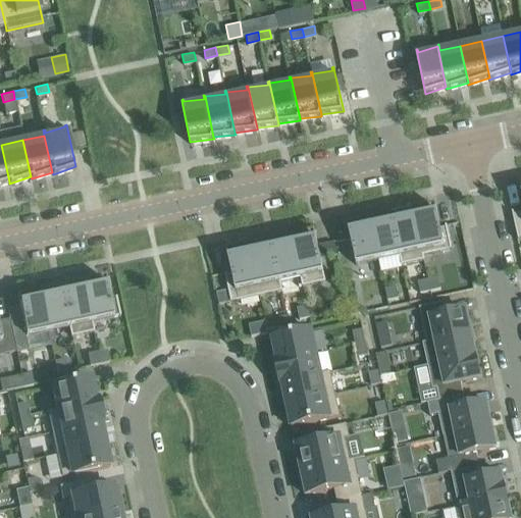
[(0,184),(9,182),(1,145),(0,145),(0,184)]
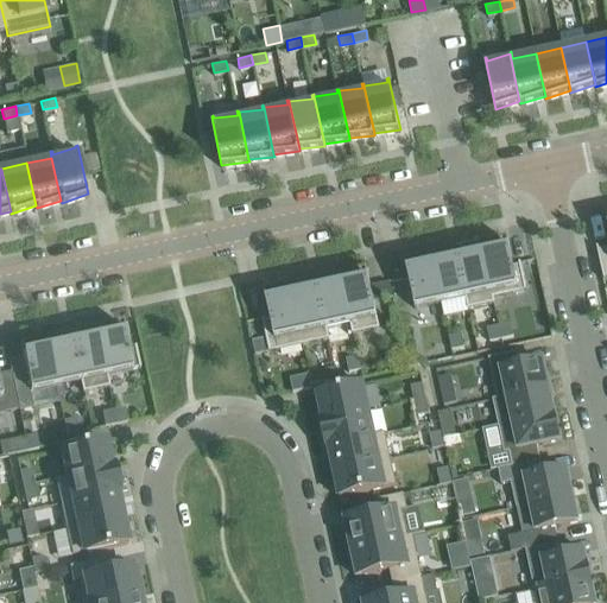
[(598,245),(596,245),(604,277),(606,275),(606,215),(606,216),(606,221),(606,245),(599,247),(598,245)]
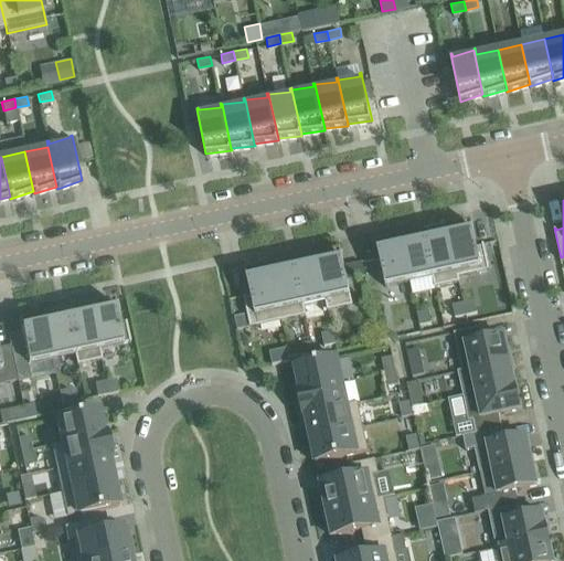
[(471,221),(445,226),(456,281),(459,279),(458,274),(489,267),(483,242),(481,242),(482,244),(477,245),(471,221)]
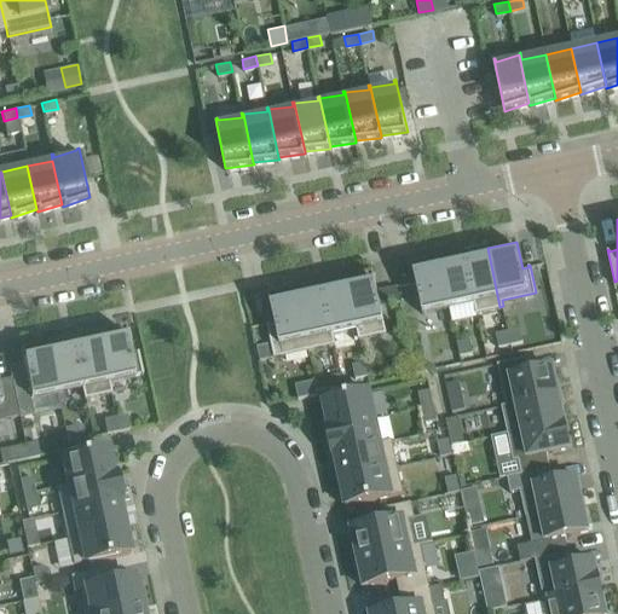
[(462,254),(472,301),(473,301),(475,312),(500,307),(487,248),(462,254)]
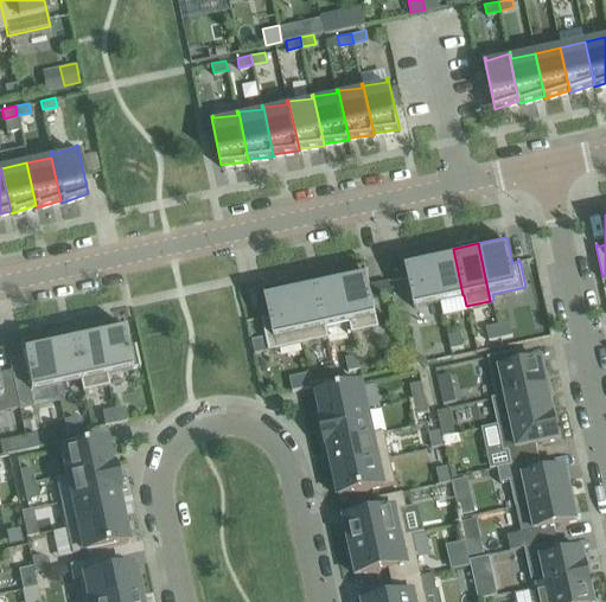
[(438,300),(463,295),(453,249),(428,254),(438,300)]
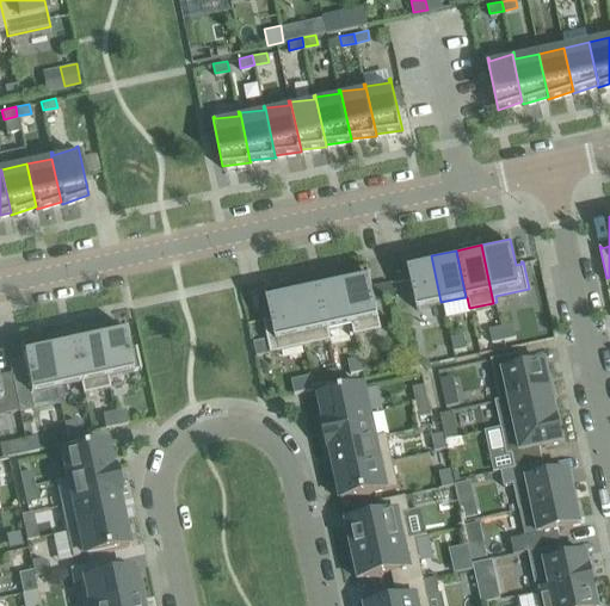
[(417,308),(441,302),(431,255),(407,261),(417,308)]
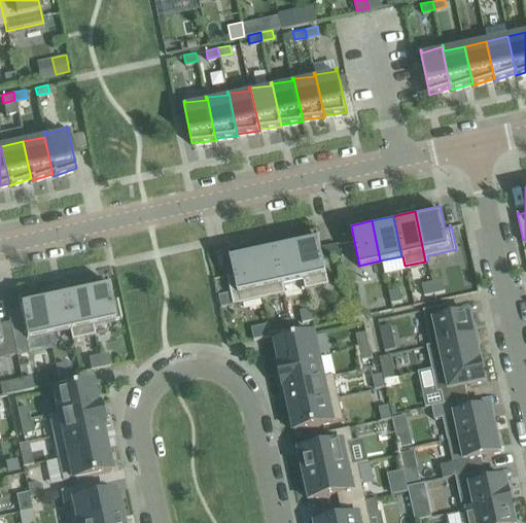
[(318,232),(294,237),(305,287),(328,282),(323,259),(320,246),(318,232)]
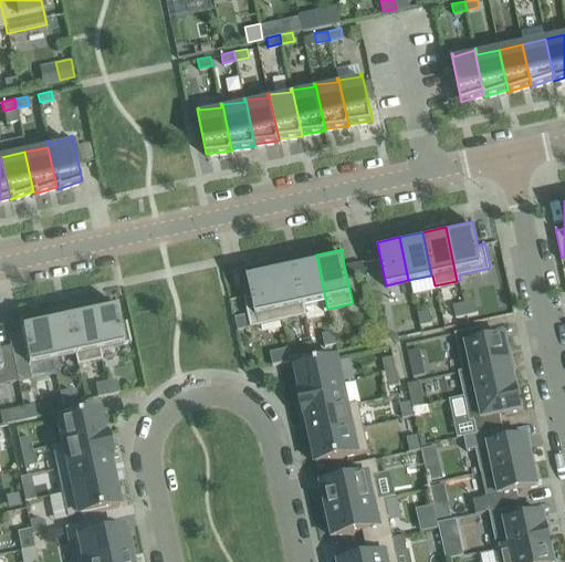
[(316,255),(293,260),(304,314),(306,313),(304,303),(324,299),(325,299),(327,309),(316,255)]
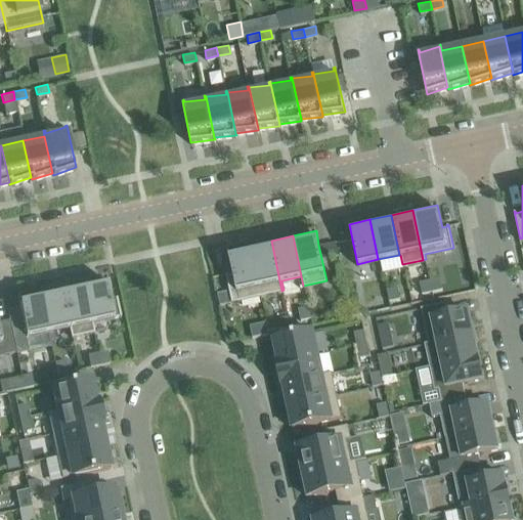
[(271,241),(250,245),(260,295),(281,291),(271,241)]
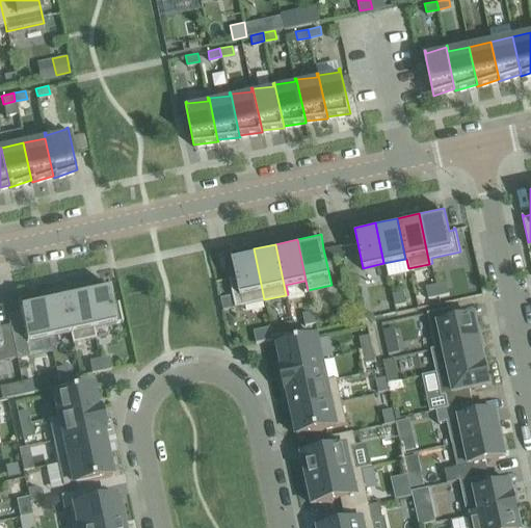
[(340,244),(323,248),(326,262),(343,258),(340,244)]
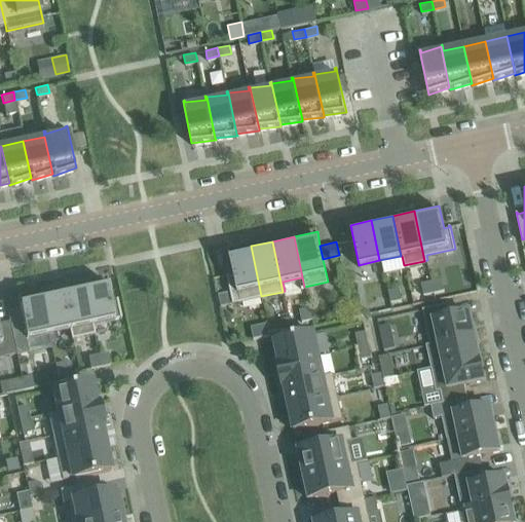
[(261,296),(251,246),(228,251),(233,274),(228,274),(228,273),(226,273),(232,302),(261,296)]
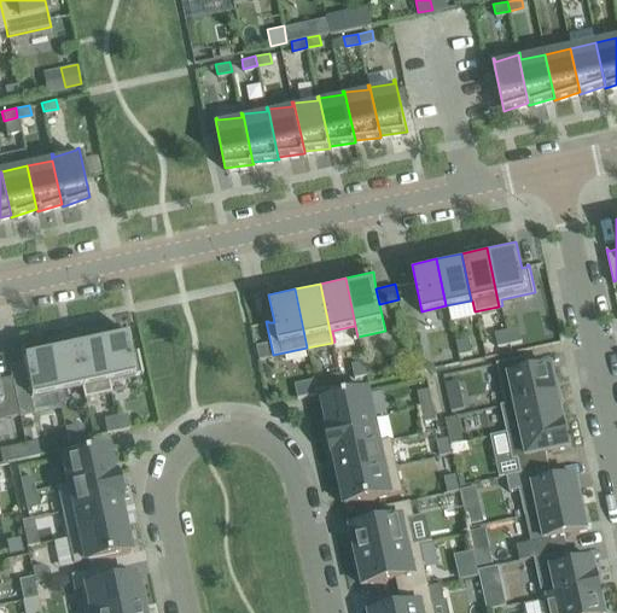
[(123,326),(95,332),(109,391),(110,390),(108,379),(141,372),(137,349),(135,349),(135,351),(129,352),(123,326)]
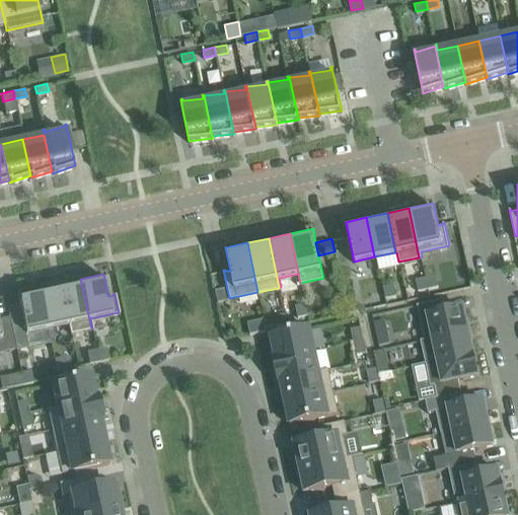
[(435,274),(423,276),(426,288),(438,285),(435,274)]
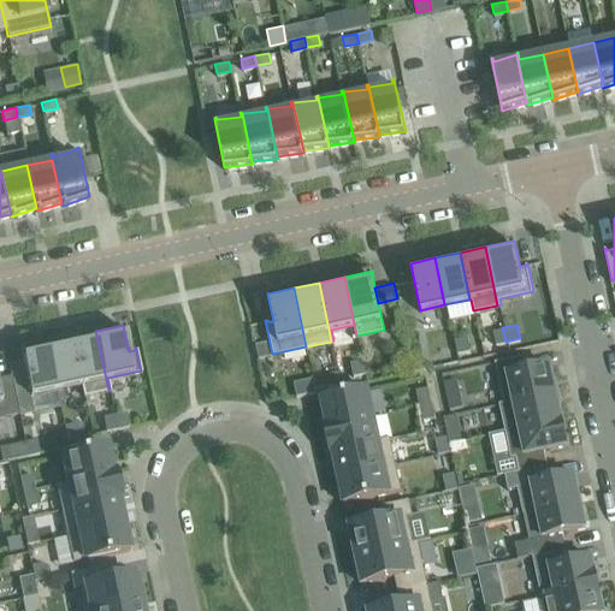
[(506,342),(502,327),(492,330),(496,344),(506,342)]
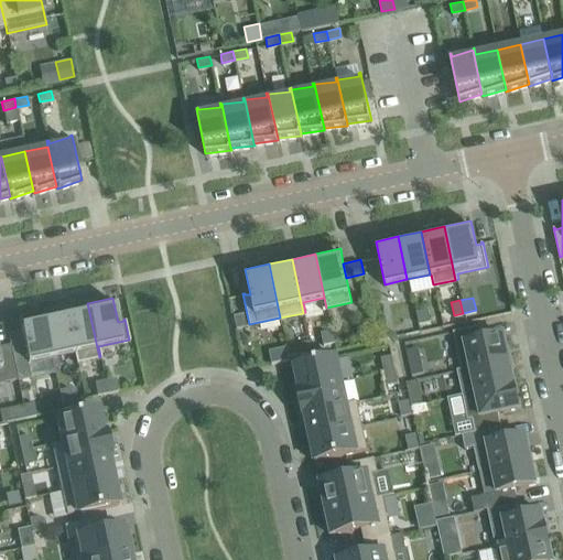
[(64,309),(74,352),(76,362),(99,357),(87,303),(64,309)]
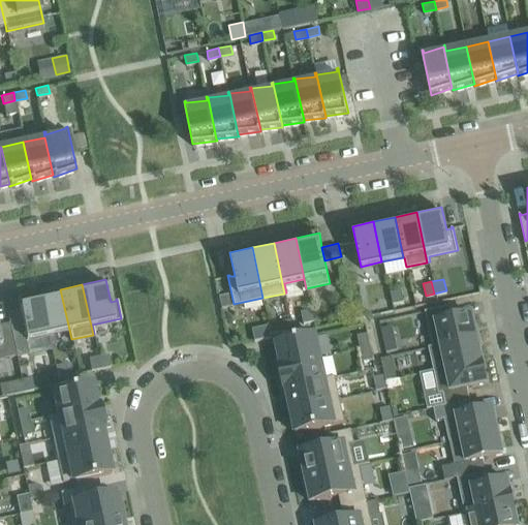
[(393,303),(403,300),(401,288),(390,290),(393,303)]
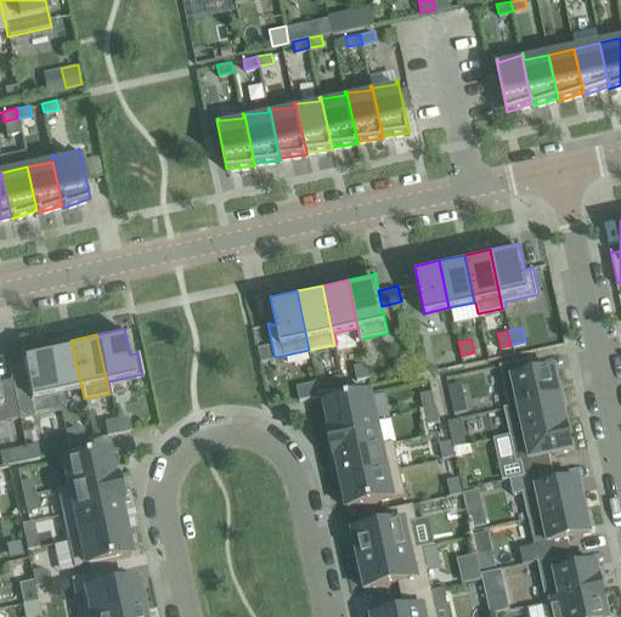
[(56,392),(82,388),(71,340),(45,345),(56,392)]
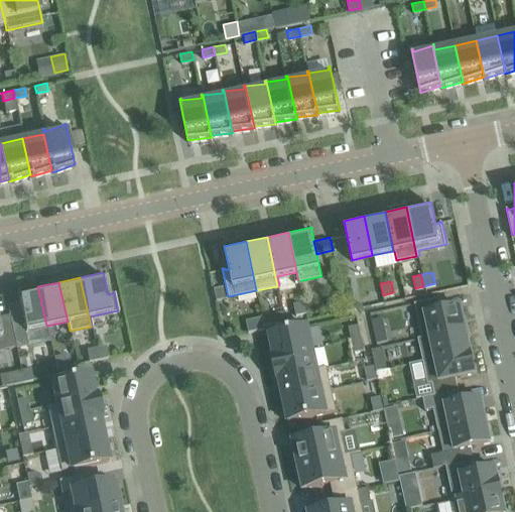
[(18,301),(6,303),(9,313),(15,345),(16,346),(27,344),(27,345),(49,340),(46,326),(37,286),(28,288),(16,291),(18,301)]
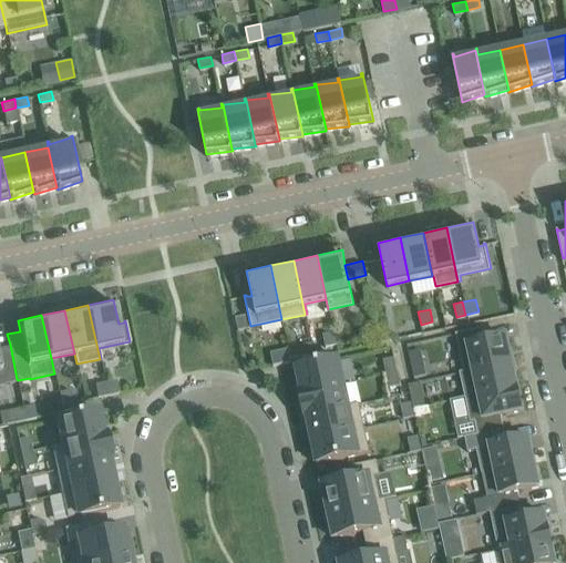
[(388,325),(376,328),(379,340),(391,338),(388,325)]
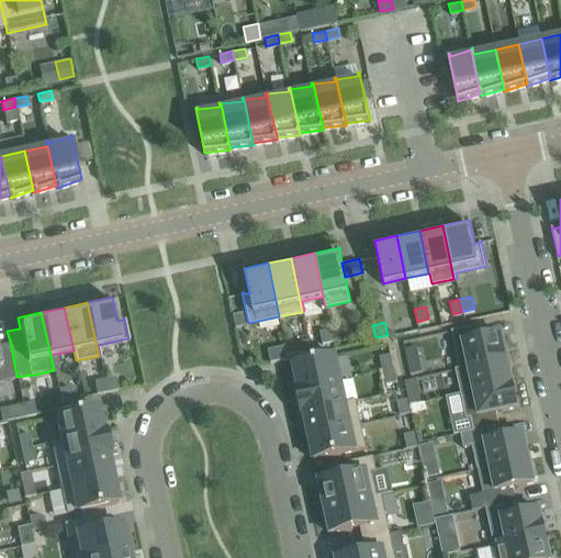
[(455,367),(455,368),(507,356),(506,356),(501,332),(482,336),(479,323),(451,330),(453,342),(459,366),(455,367)]
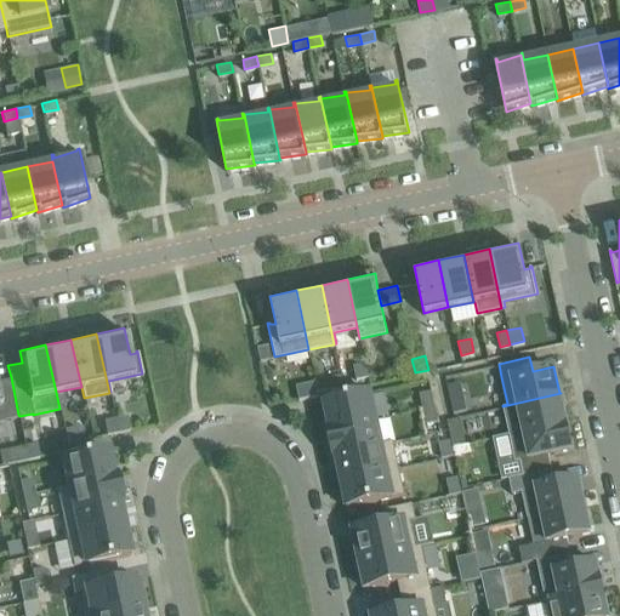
[(415,372),(411,359),(400,361),(404,375),(415,372)]
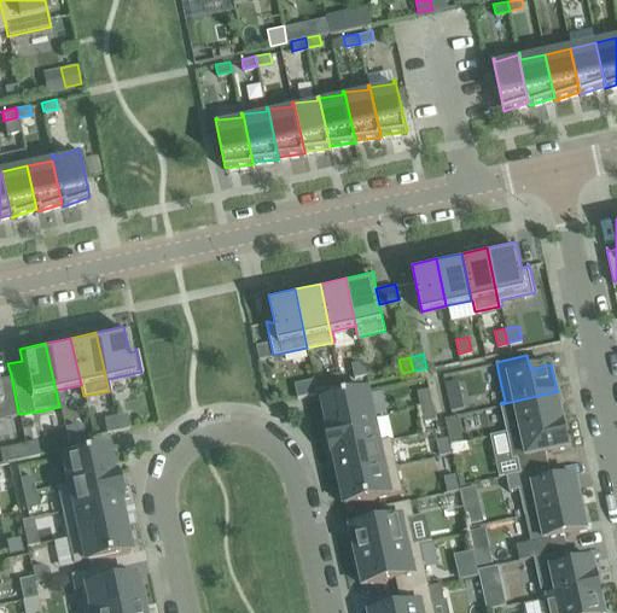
[(367,373),(364,358),(351,362),(354,375),(367,373)]
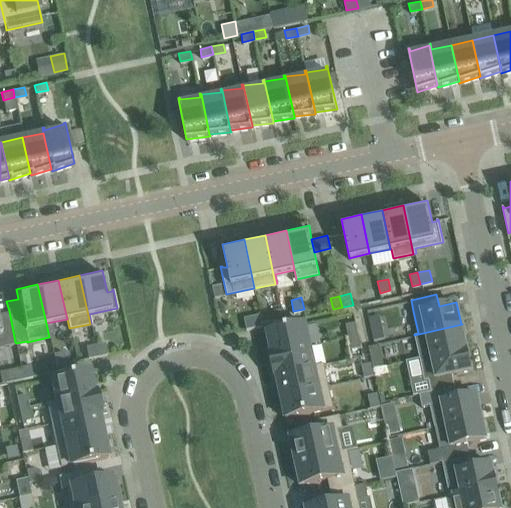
[(269,305),(258,307),(261,318),(271,316),(269,305)]
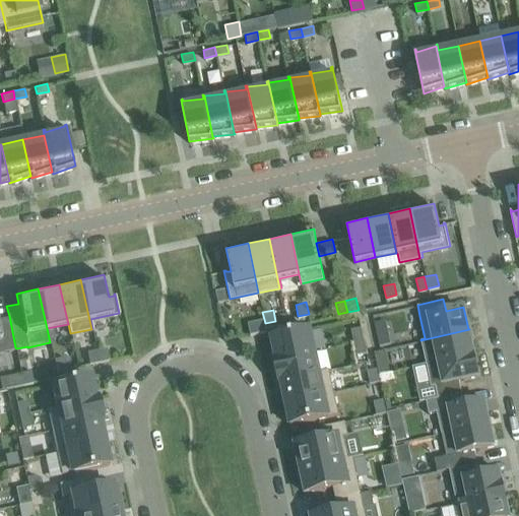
[(265,323),(262,312),(253,314),(255,325),(265,323)]
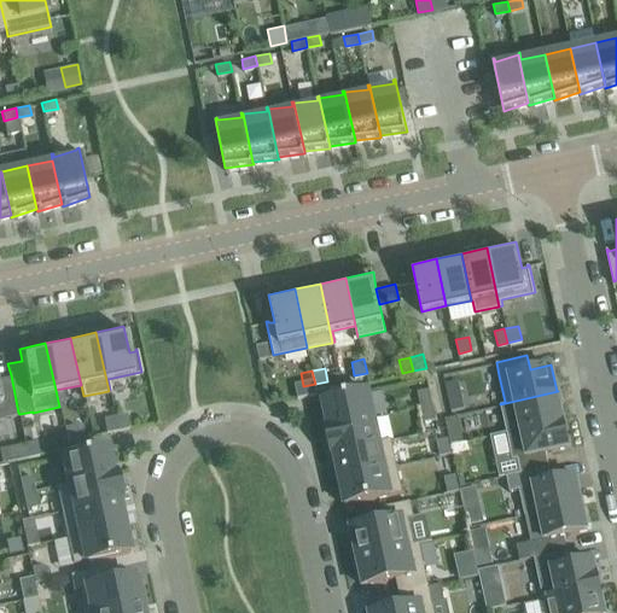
[(338,371),(329,373),(332,389),(342,386),(338,371)]
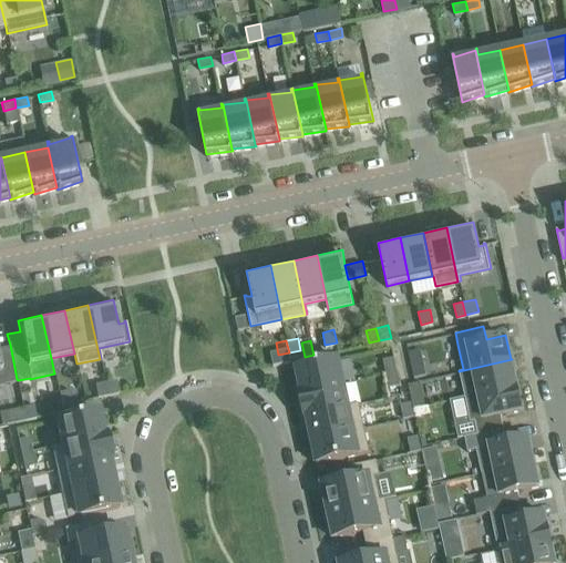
[(0,382),(17,379),(10,345),(0,346),(0,382)]
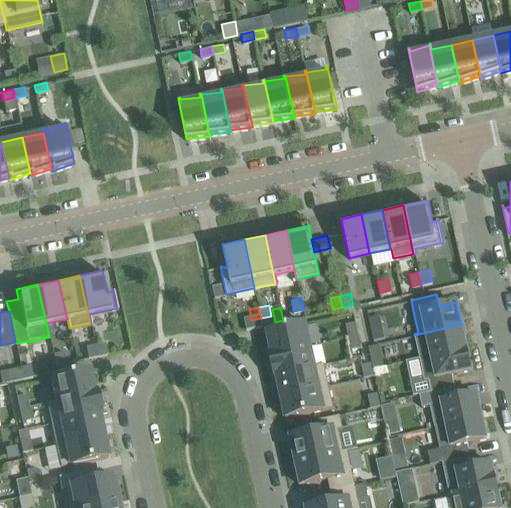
[(348,336),(358,334),(355,321),(345,323),(348,336)]
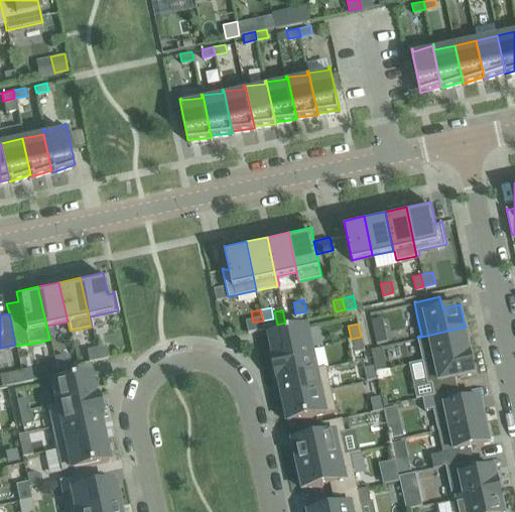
[(273,351),(274,355),(312,347),(307,325),(269,333),(273,351)]
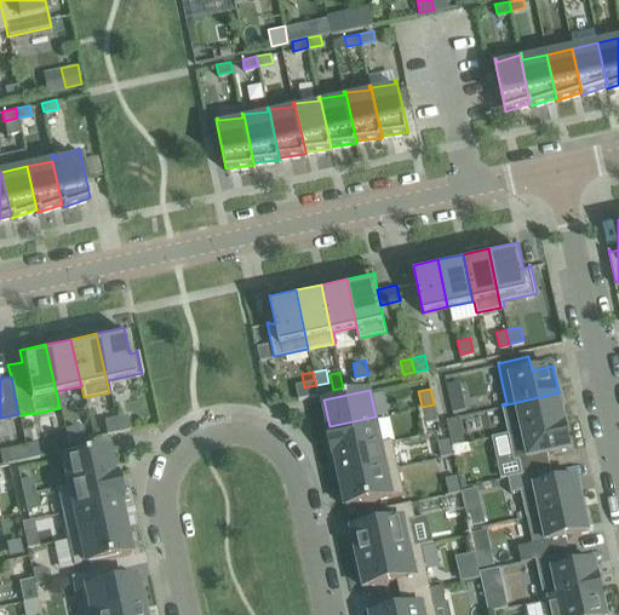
[(508,432),(565,420),(559,394),(561,394),(560,392),(502,406),(508,432)]
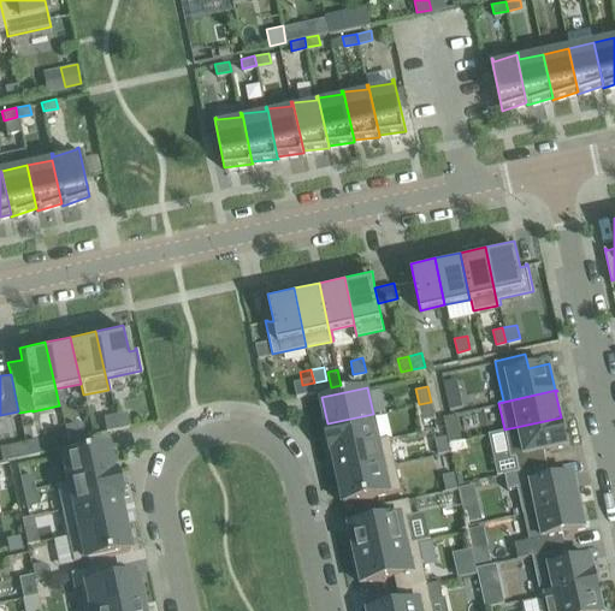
[(433,416),(431,402),(419,404),(423,419),(433,416)]
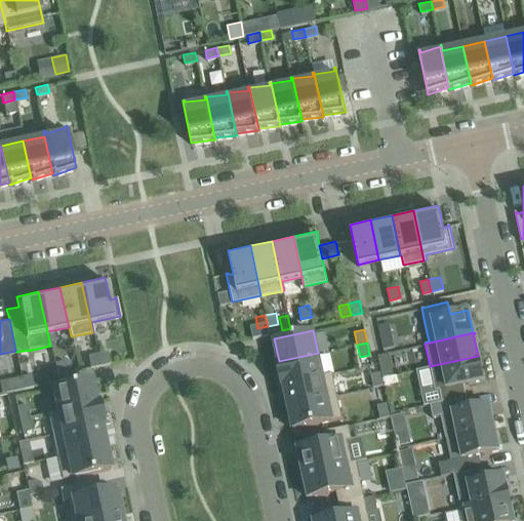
[(107,350),(96,352),(99,364),(110,362),(107,350)]
